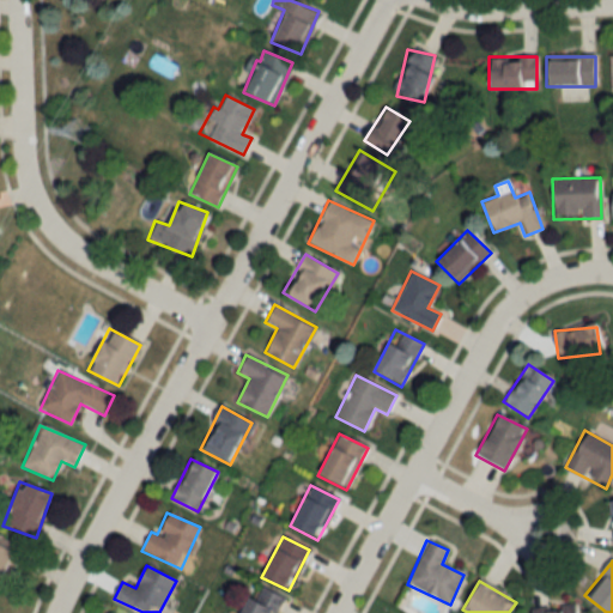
[(275,612),(283,598),(259,587),(253,600),(247,598),(240,612),(275,612)]
